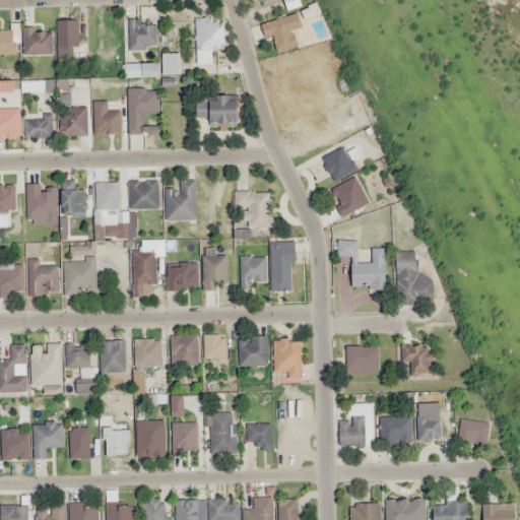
[(290,29),(301,27),(296,12),(259,23),(264,38),(271,36),(276,52),(296,47),(290,29)]
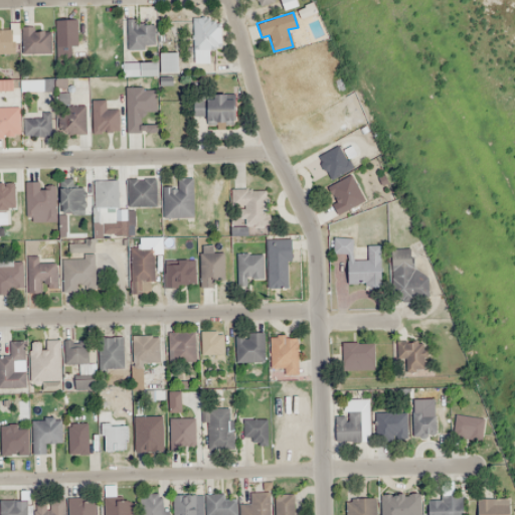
[(220,48),(220,17),(192,17),(192,62),(212,62),(212,48),(220,48)]
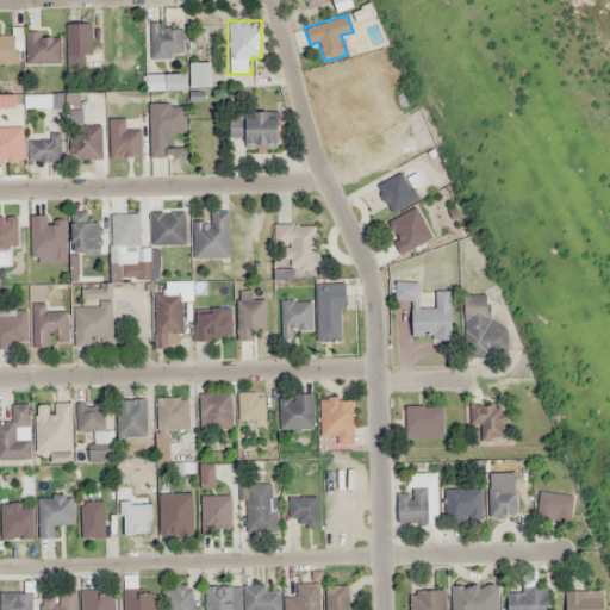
[(92,23),(66,23),(66,63),(92,64),(92,23)]
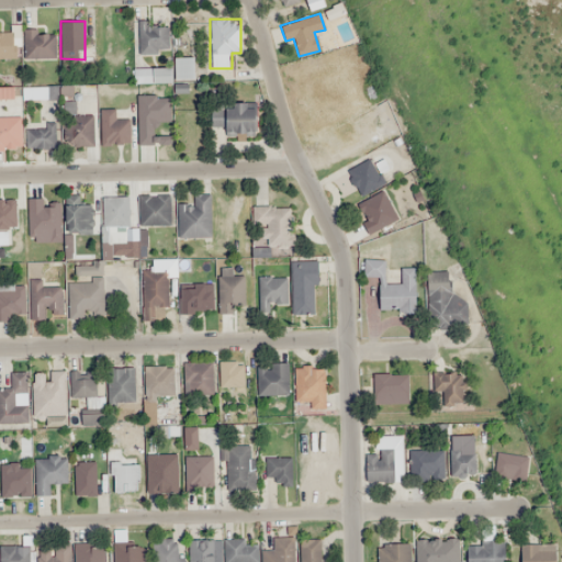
[(169,21),(135,21),(135,54),(168,54),(169,21)]
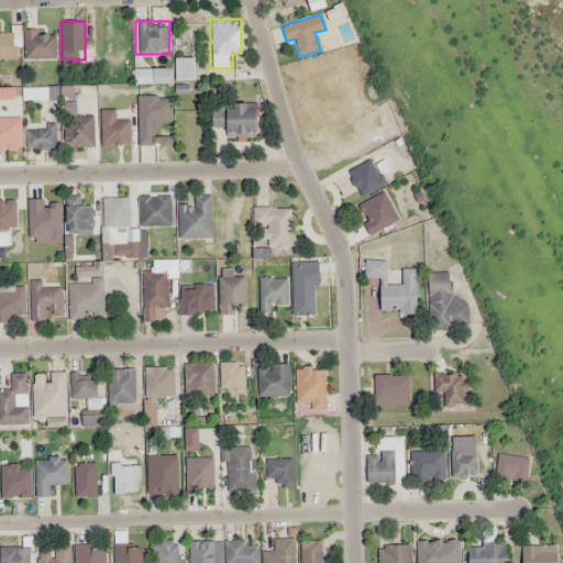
[(21,30),(21,58),(55,58),(55,30),(21,30)]
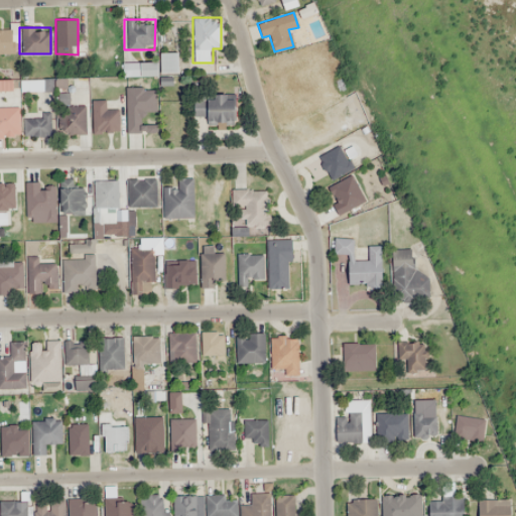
[(123,76),(177,75),(177,52),(158,52),(158,60),(122,61),(123,76)]
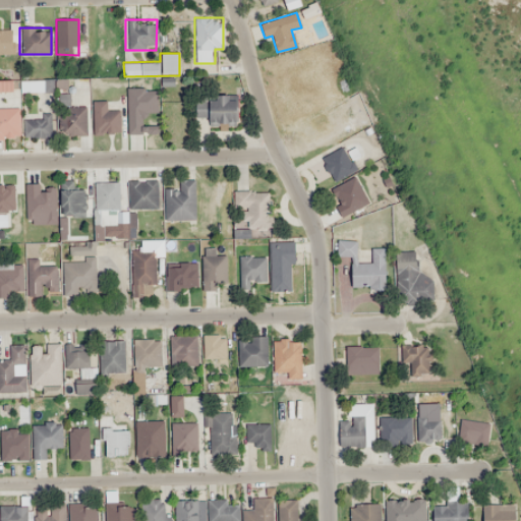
[(0,91),(16,91),(16,80),(0,79),(0,91)]
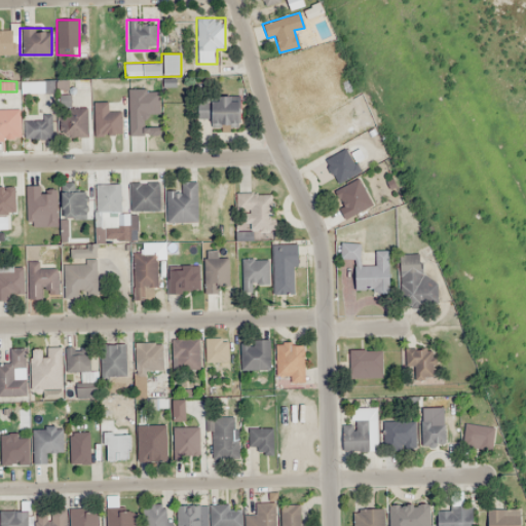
[(20,80),(20,92),(44,92),(44,80),(20,80)]
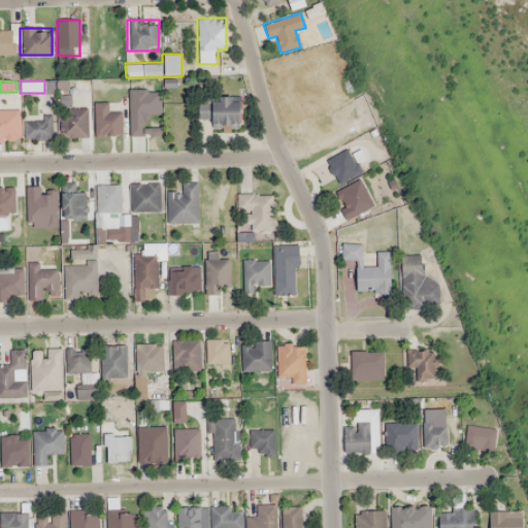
[(128,135),(160,135),(160,91),(128,91),(128,135)]
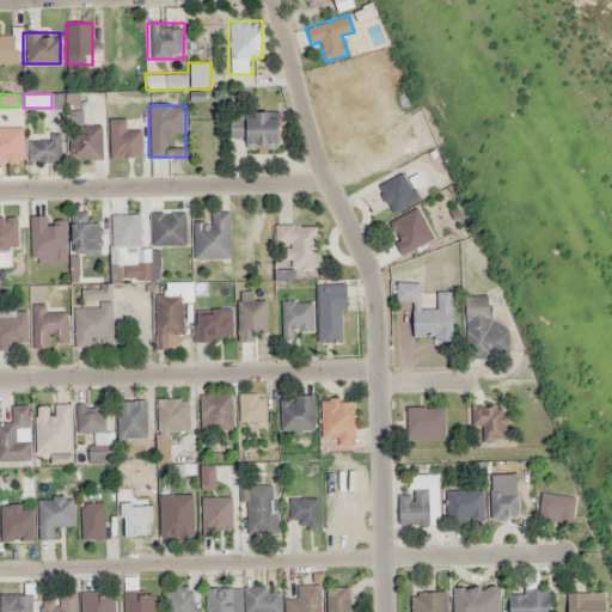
[(102,124),(81,124),(81,112),(71,112),(71,159),(102,159),(102,124)]
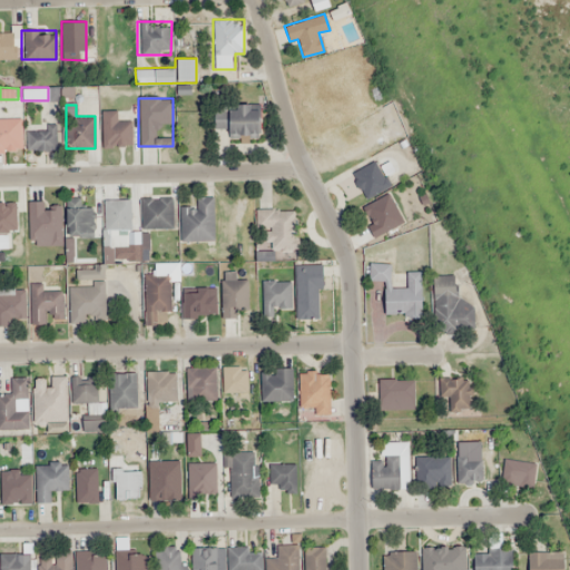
[(261,137),(261,105),(213,105),(213,138),(261,137)]
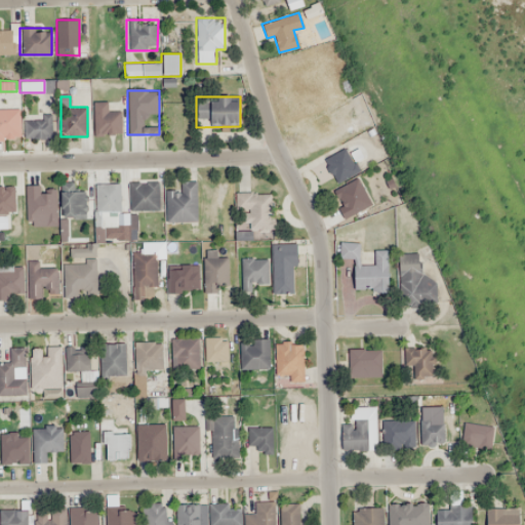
[(94,102),(94,134),(118,134),(118,112),(108,112),(108,102),(94,102)]
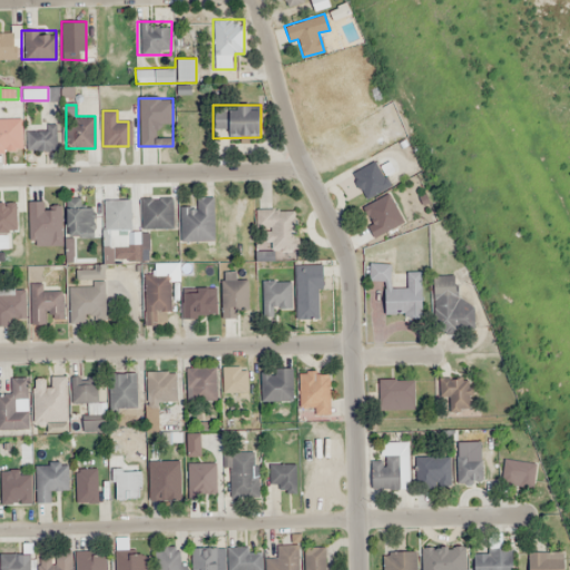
[(21,118),(0,118),(0,151),(21,151),(21,118)]
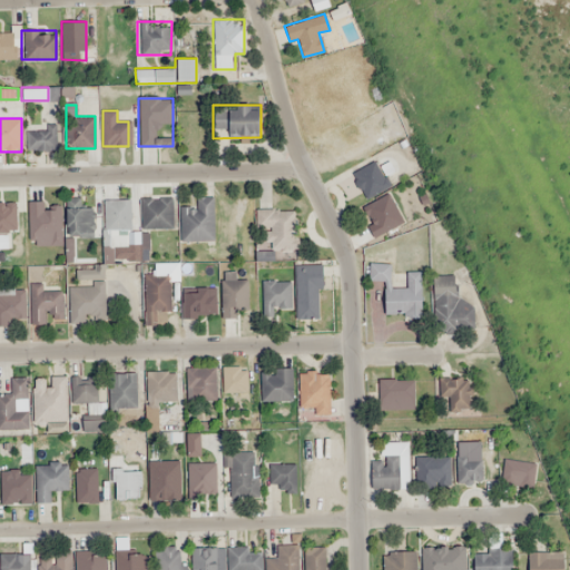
[(28,150),(53,150),(53,128),(28,128),(28,150)]
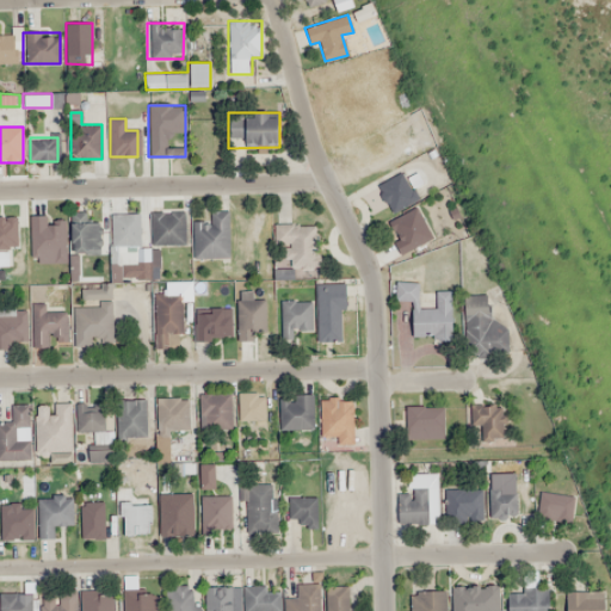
[(393,214),(415,199),(400,172),(376,185),(393,214)]
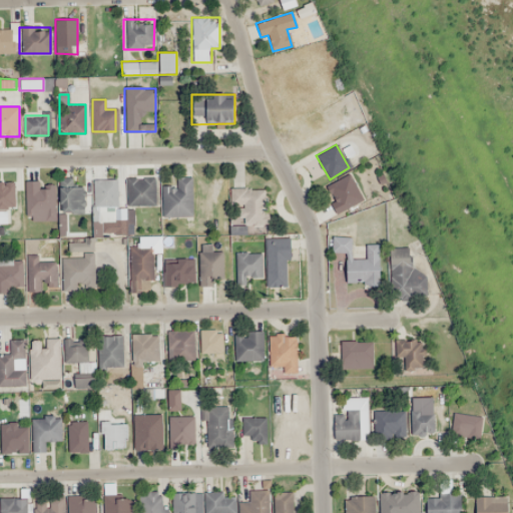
[(324,187),(338,213),(364,198),(350,172),(324,187)]
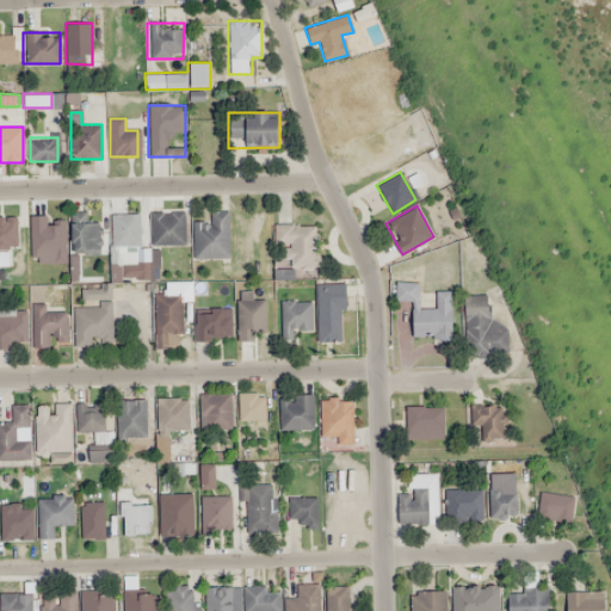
[(210,210),(210,222),(193,222),(193,258),(228,258),(228,210),(210,210)]
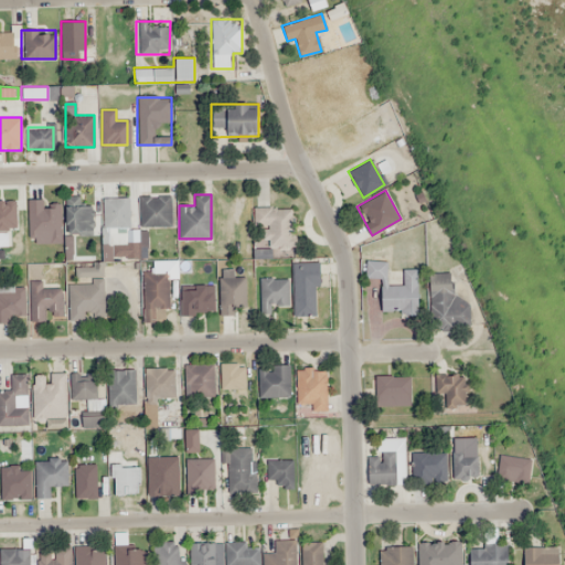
[(77,195),(66,195),(66,234),(93,234),(93,205),(77,205),(77,195)]
